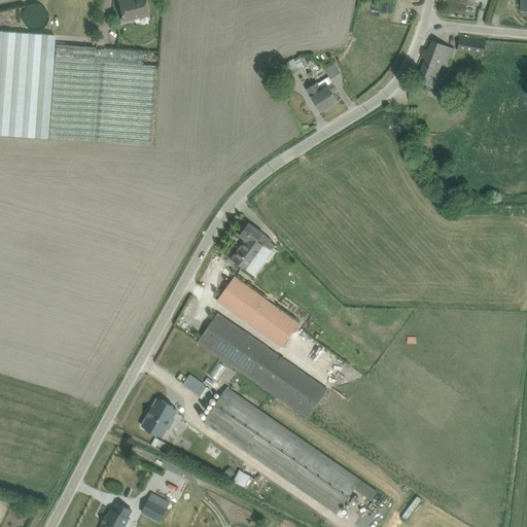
[(146,0),(123,0),(118,1),(124,22),(150,16),(146,0)]
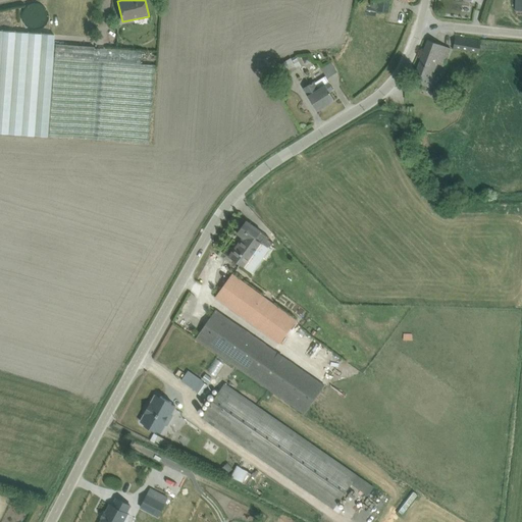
[(372,0),(372,12),(381,13),(381,0),(372,0)]
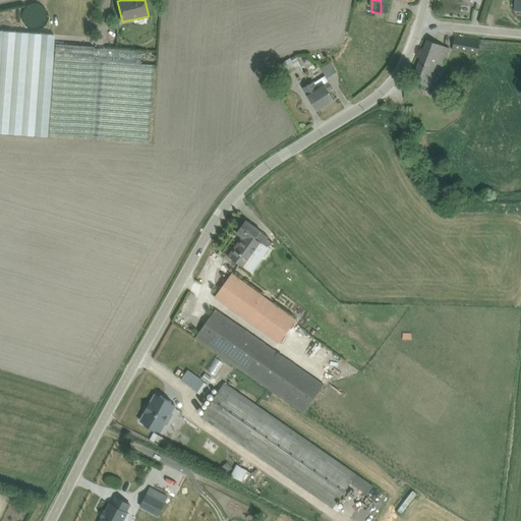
[(0,132),(46,136),(52,43),(53,35),(0,30),(0,132)]
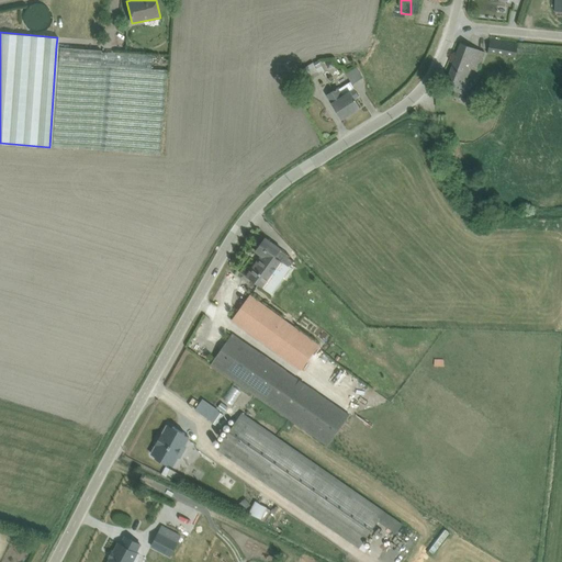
[(519,44),(491,41),(489,53),(517,57),(519,44)]
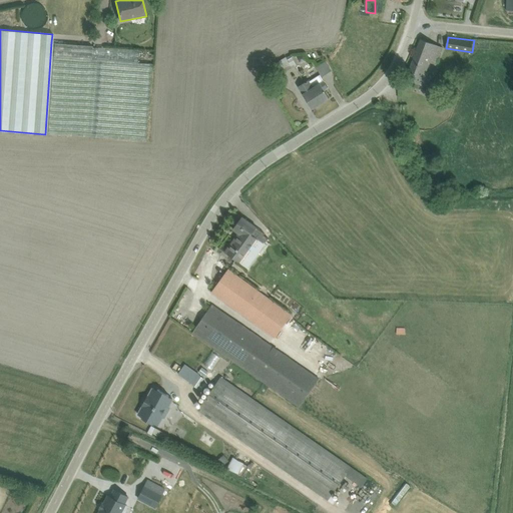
[(443,47),(420,39),(406,80),(428,88),(443,47)]
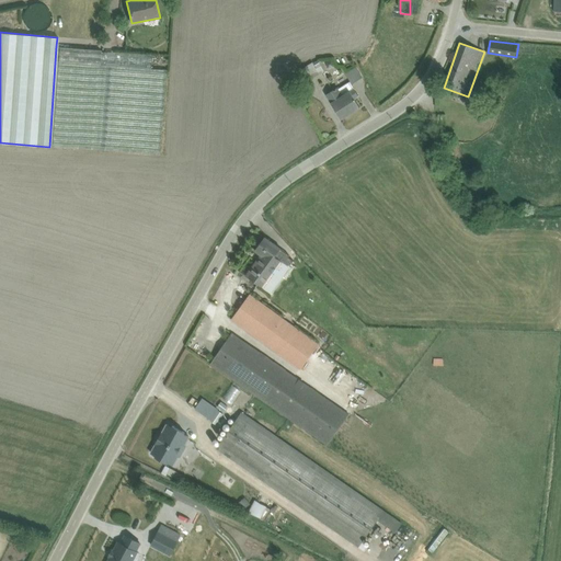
[(49,147),(161,153),(167,71),(152,70),(153,55),(100,52),(100,50),(56,46),(49,147)]
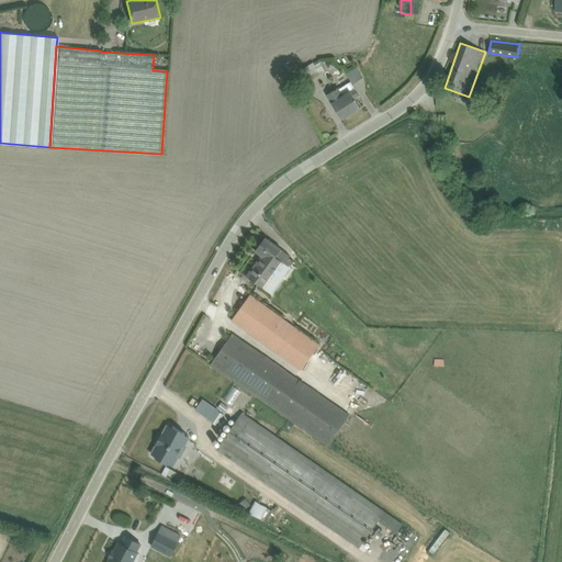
[(316,62),(302,70),(311,85),(325,76),(316,62)]
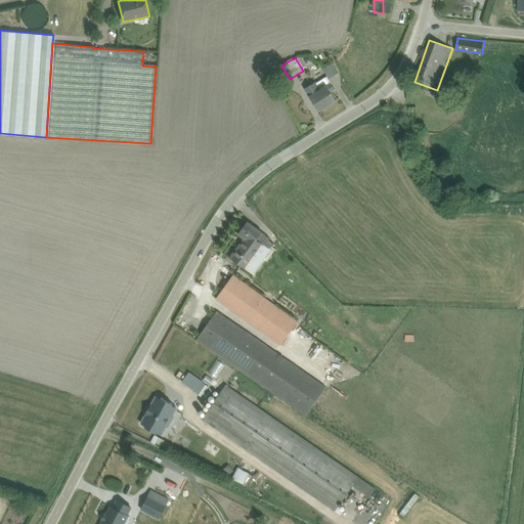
[(316,111),(335,100),(324,83),(306,94),(316,111)]
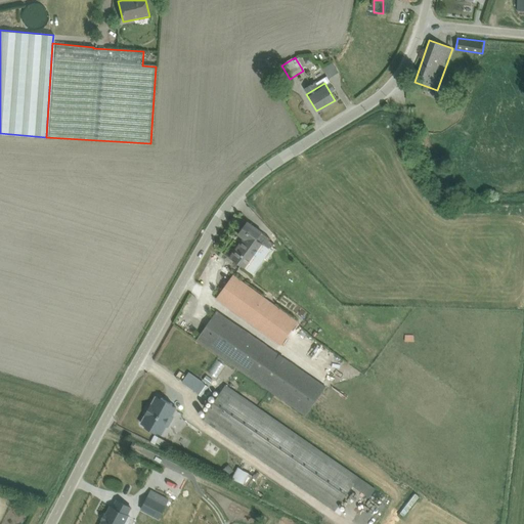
[(245,269),(267,237),(243,221),(234,233),(241,237),(226,257),(245,269)]
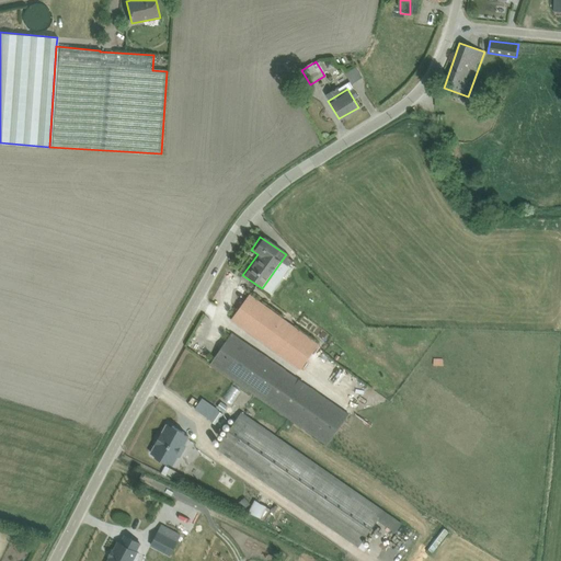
[(225,320),(295,367),(312,341),(242,294),(225,320)]
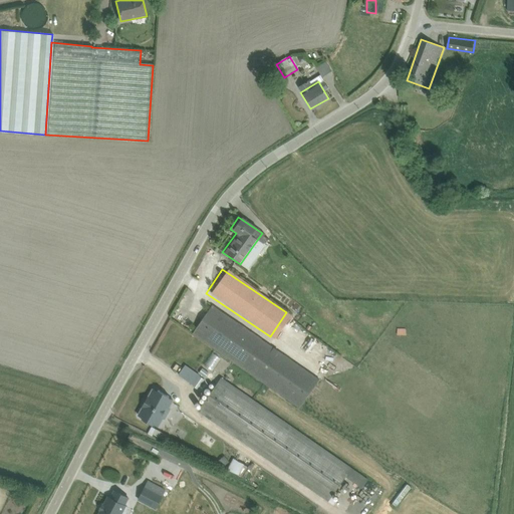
[(318,377),(213,305),(192,335),(298,408),(318,377)]
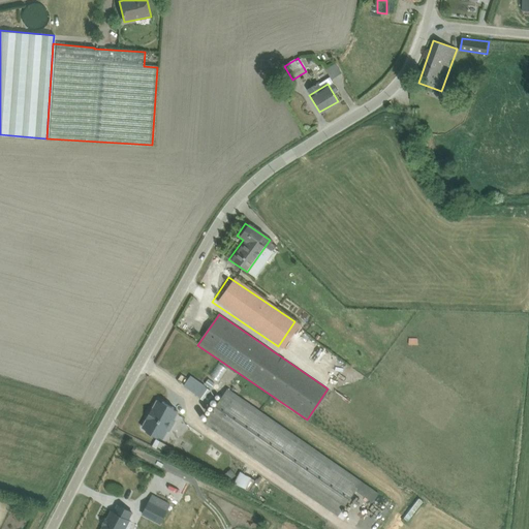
[(199,378),(189,392),(199,399),(209,384),(199,378)]
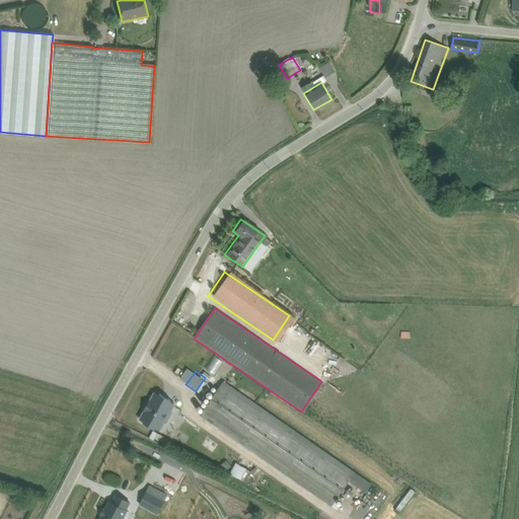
[(371,482),(223,380),(199,417),(331,507),(349,482),(364,493),(371,482)]
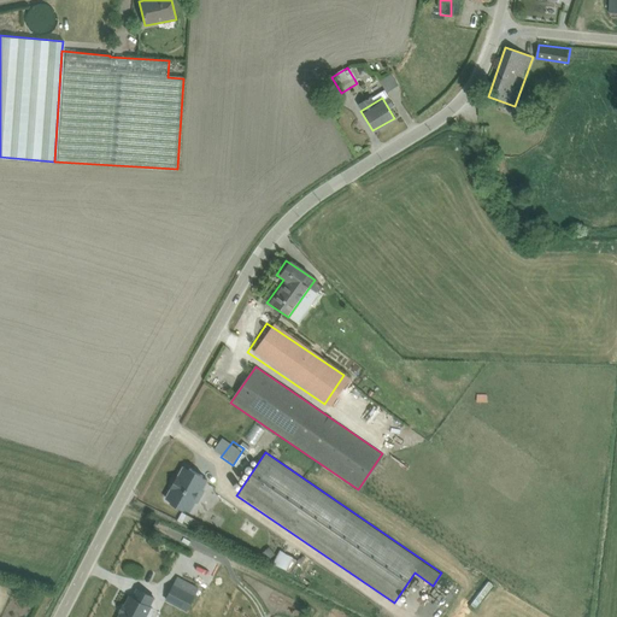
[(162,498),(188,512),(206,479),(180,465),(162,498)]
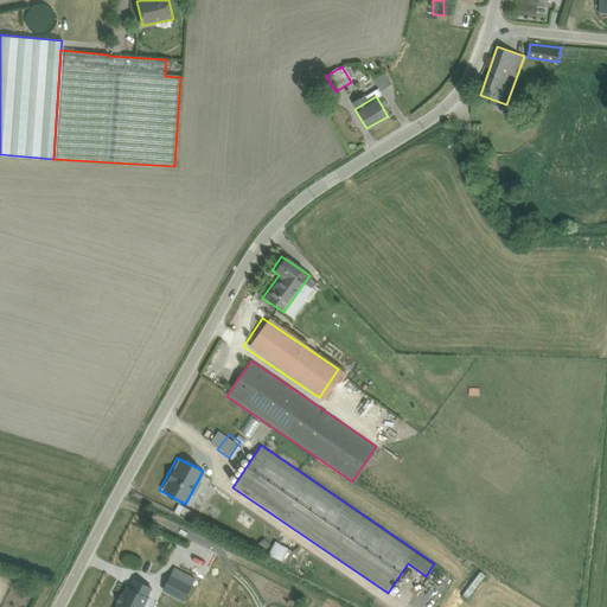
[(256,538),(251,543),(257,549),(262,544),(256,538)]
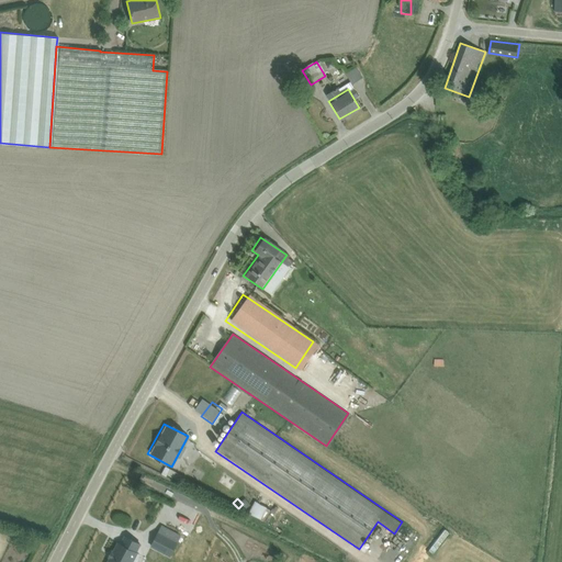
[(247,514),(254,504),(249,501),(242,510),(247,514)]
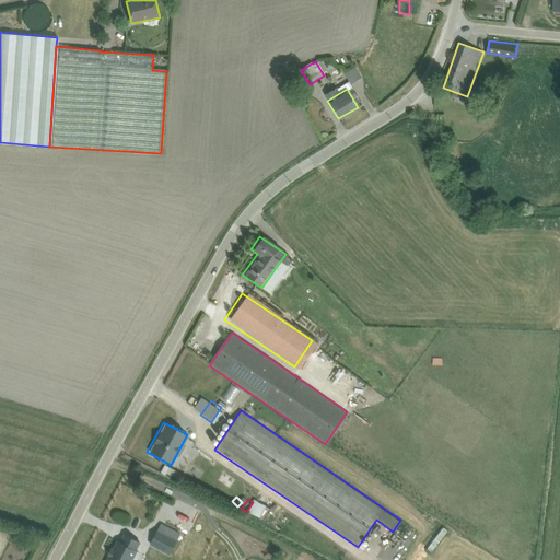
[(155,501),(149,517),(182,531),(188,514),(155,501)]
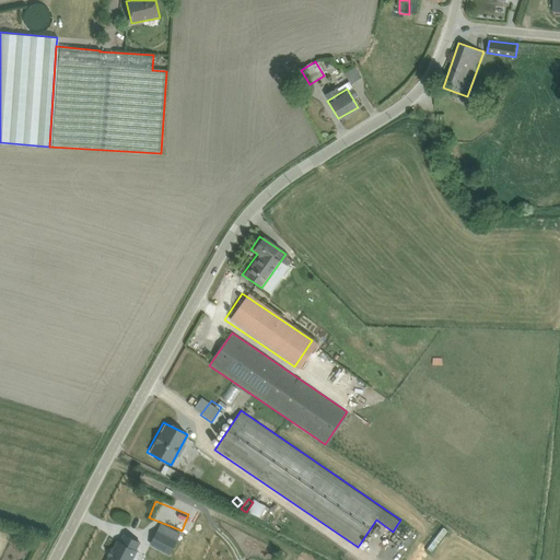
[(161,523),(152,544),(173,551),(181,532),(161,523)]
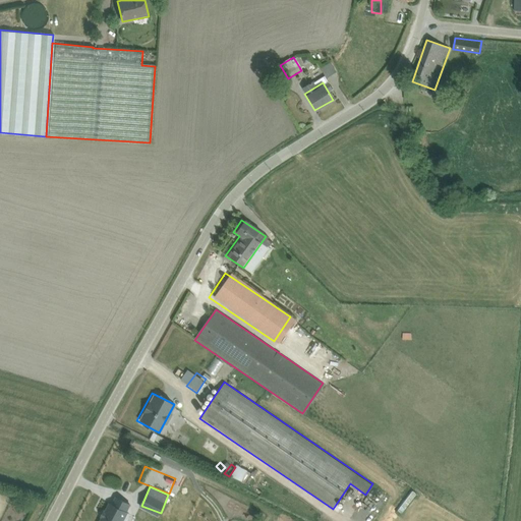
[(97,520),(120,520),(128,505),(110,496),(97,520)]
